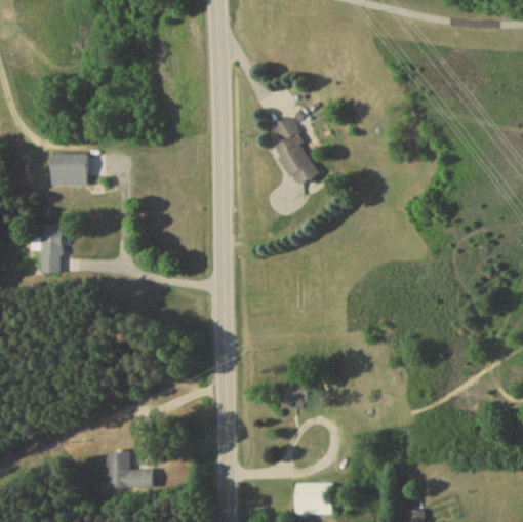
[(289,120),(273,128),(280,143),(272,147),(293,188),(318,174),(289,120)]
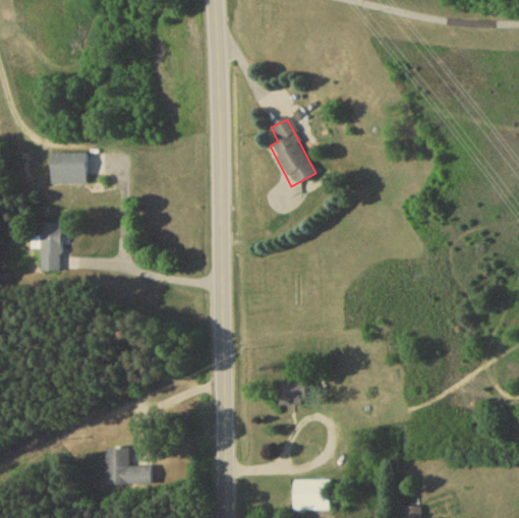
[(83,155),(49,155),(49,185),(83,185),(83,155)]
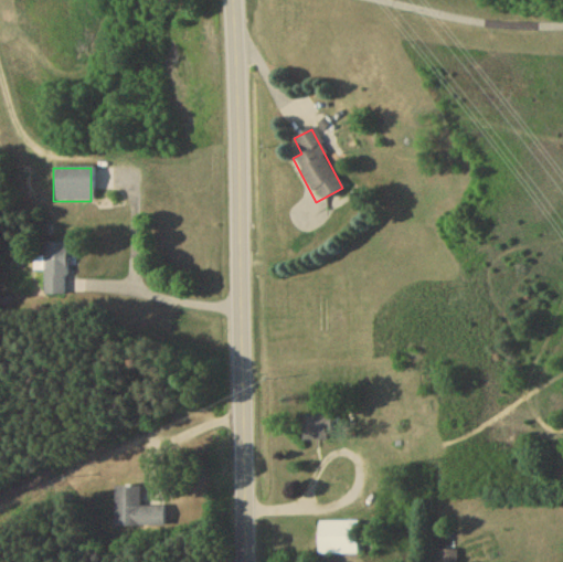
[(33,257),(33,271),(43,271),(43,294),(65,294),(66,243),(44,243),(44,257),(33,257)]
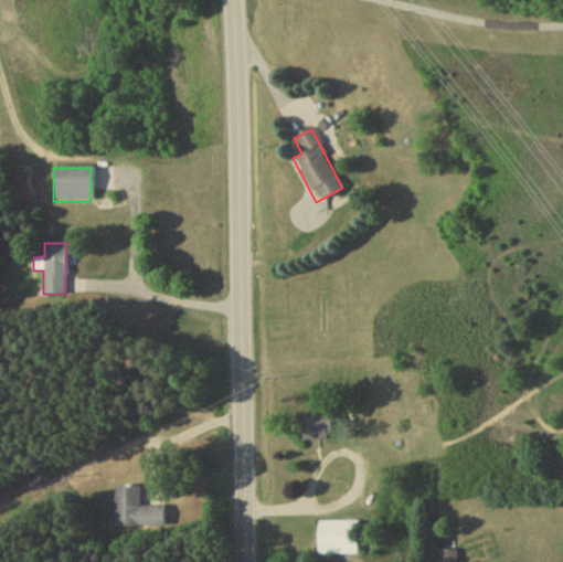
[(330,413),(301,413),(301,439),(330,439),(330,413)]
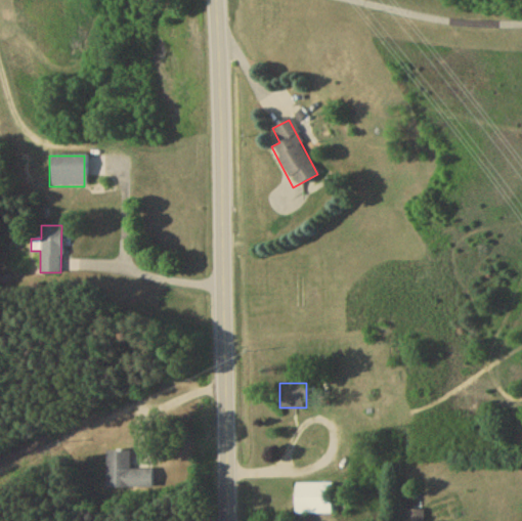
[(105,450),(105,487),(153,487),(153,469),(130,469),(130,450),(105,450)]
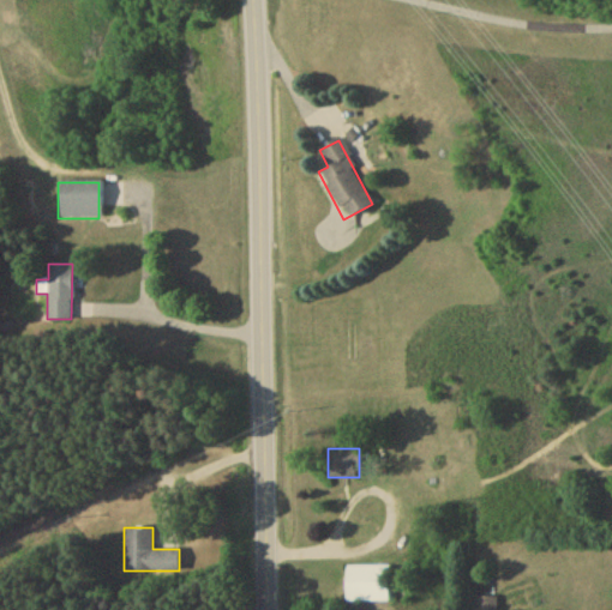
[(388,565),(345,565),(345,601),(388,601),(388,565)]
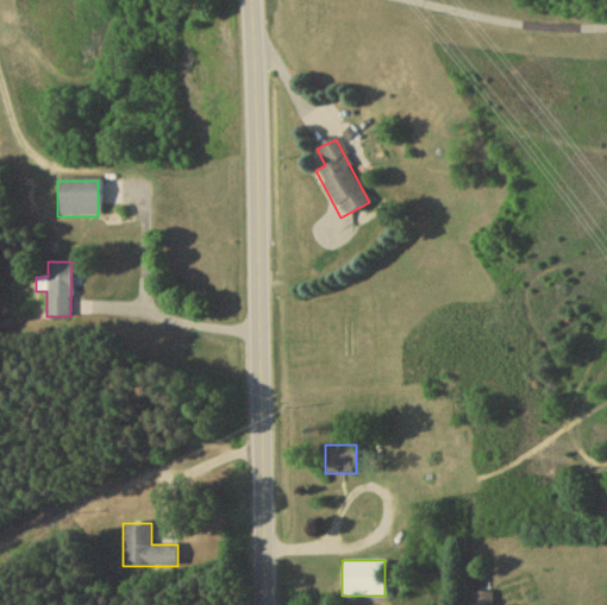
[(489,604),(490,592),(469,592),(469,604),(489,604)]
